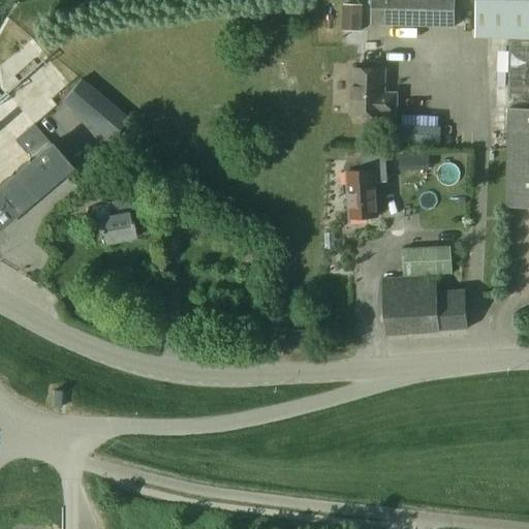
[(455,27),(455,0),(371,0),(371,25),(455,27)]
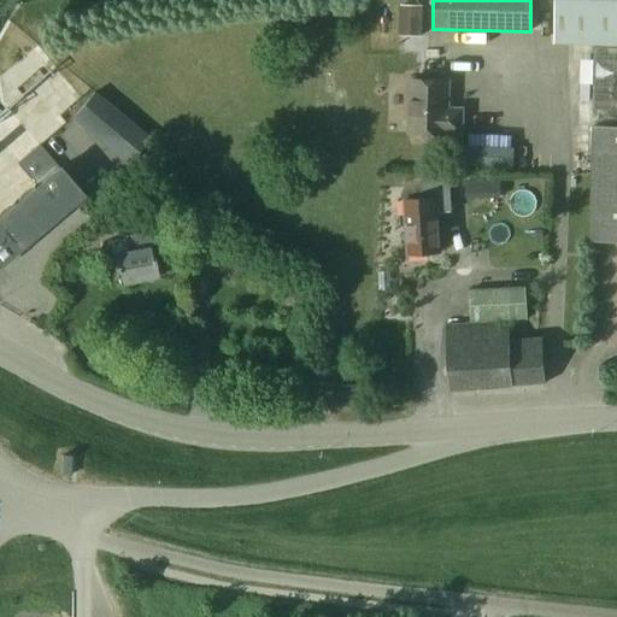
[(585,43),(586,0),(556,0),(554,42),(585,43)]
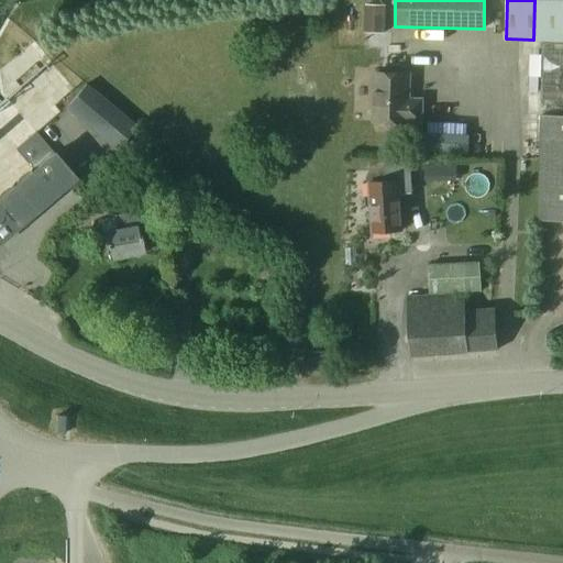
[(562,0),(534,0),(533,40),(562,41),(562,0)]
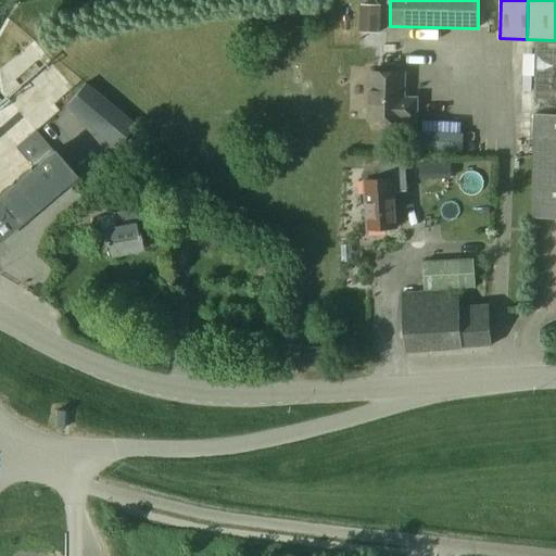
[(535,102),(555,102),(555,42),(535,42),(533,99),(535,99),(535,102)]
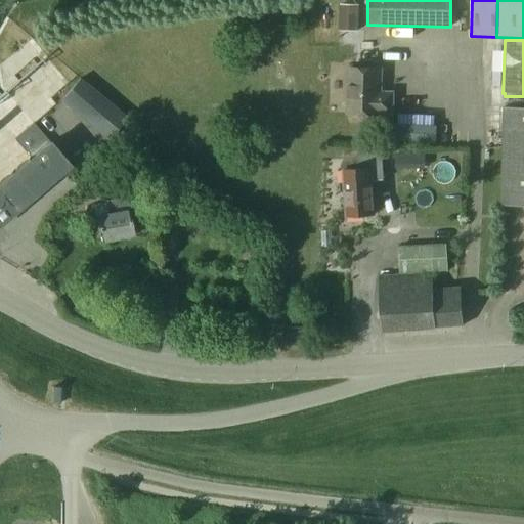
[(392,113),(392,92),(380,92),(381,69),(348,68),(347,113),(380,114),(380,113),(392,113)]
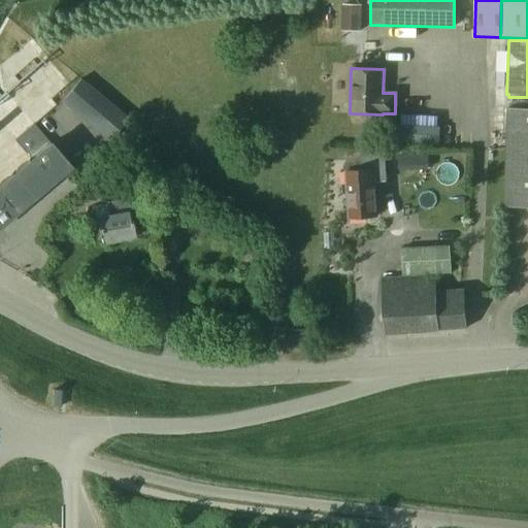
[(108,141),(127,120),(80,79),(62,101),(108,141)]
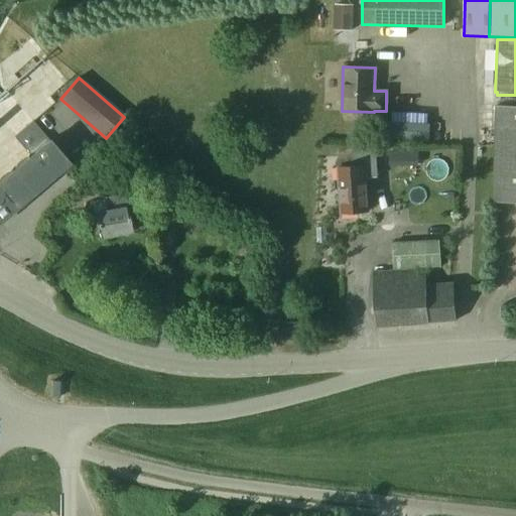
[(515,95),(497,95),(493,202),(515,202),(515,95)]
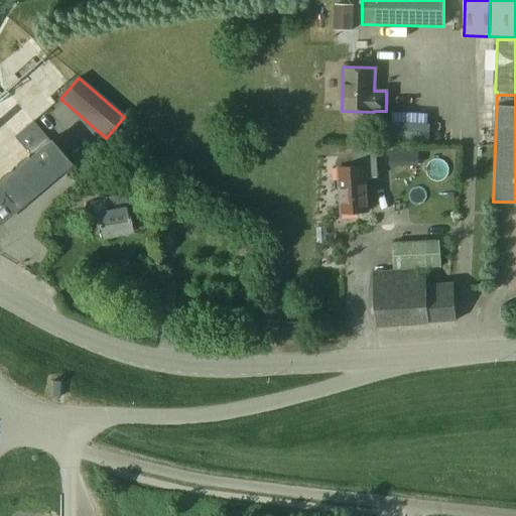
[(0,222),(69,164),(32,122),(14,137),(30,156),(0,181),(0,222)]
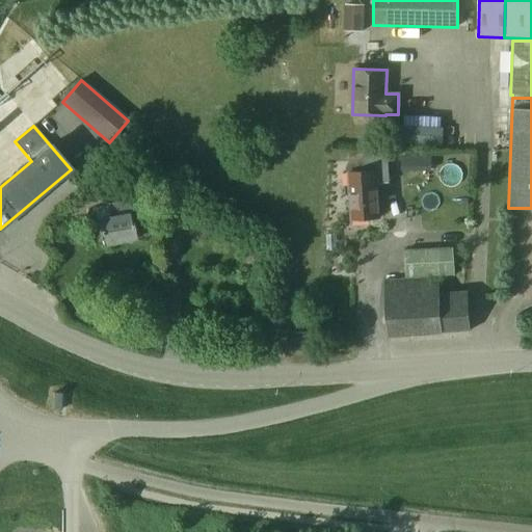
[(351,219),(379,217),(377,183),(389,183),(387,156),(362,158),(363,171),(348,173),(351,219)]
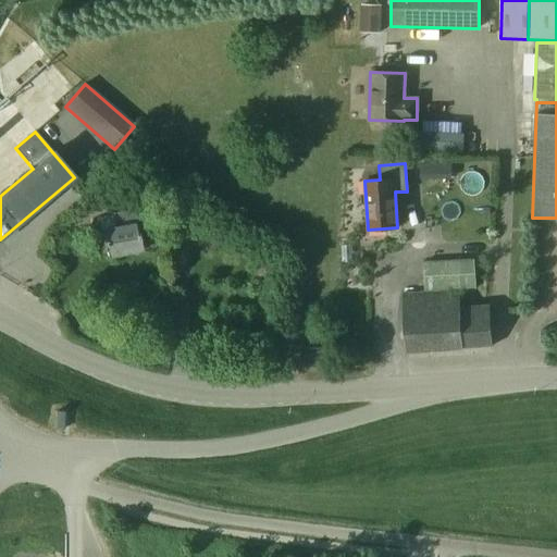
[(143,250),(134,210),(112,214),(114,227),(102,230),(102,231),(100,231),(100,234),(102,233),(108,258),(143,250)]
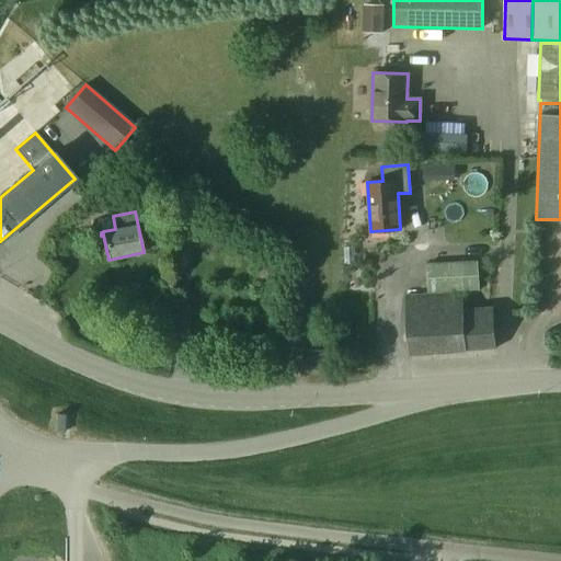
[(427,293),(479,289),(478,262),(425,264),(427,293)]
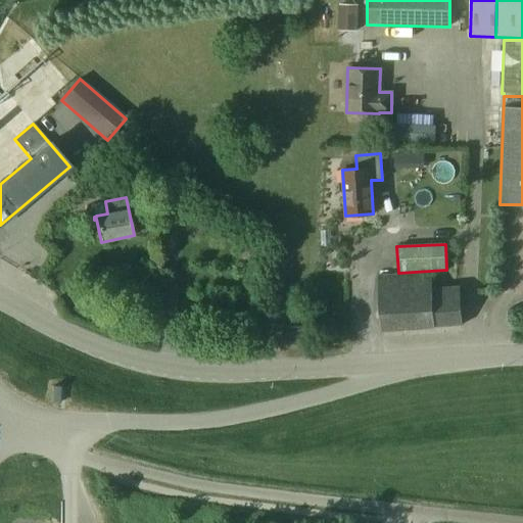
[(431,288),(431,286),(430,272),(377,275),(381,331),(462,325),(459,286),(431,288)]
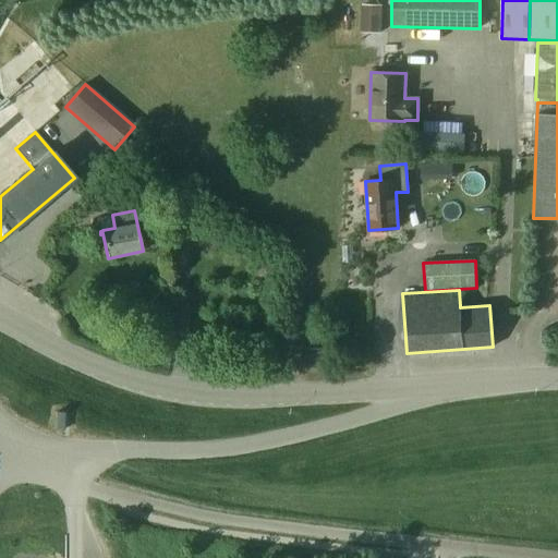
[(64,431),(64,415),(64,412),(56,412),(55,431),(64,431)]
